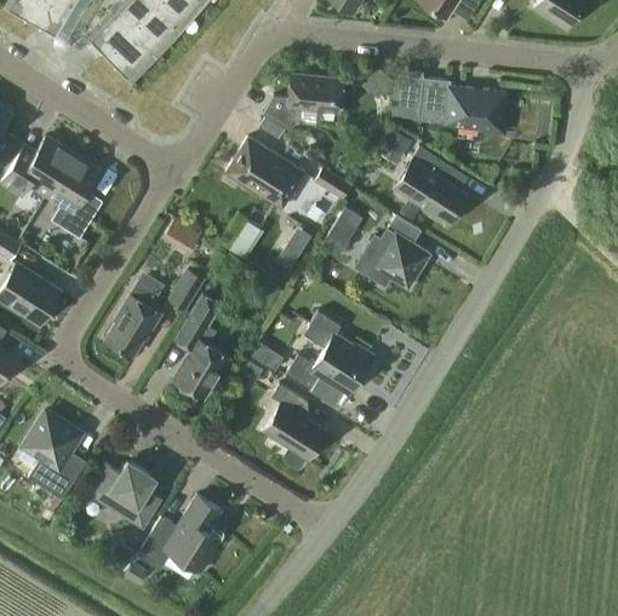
[(16,0),(9,12),(56,38),(57,39),(58,38),(66,26),(75,9),(59,0),(16,0)]
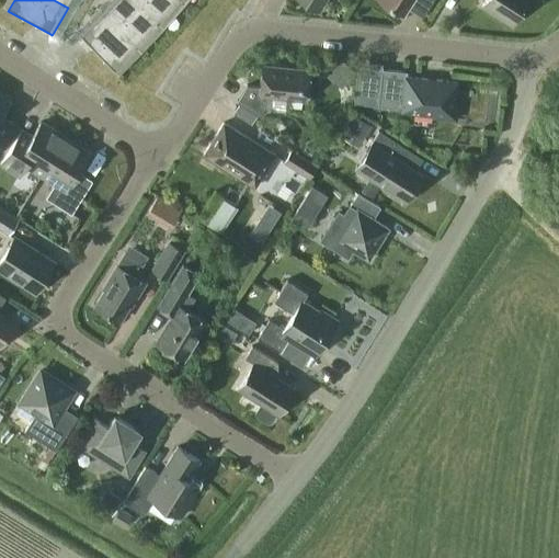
[(159,25),(130,0),(115,0),(102,14),(138,48),(159,25)]
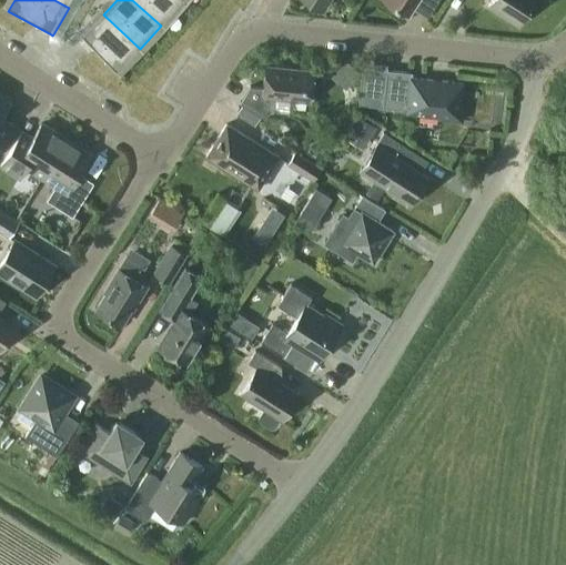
[(179,0),(132,0),(161,26),(182,3),(179,0)]
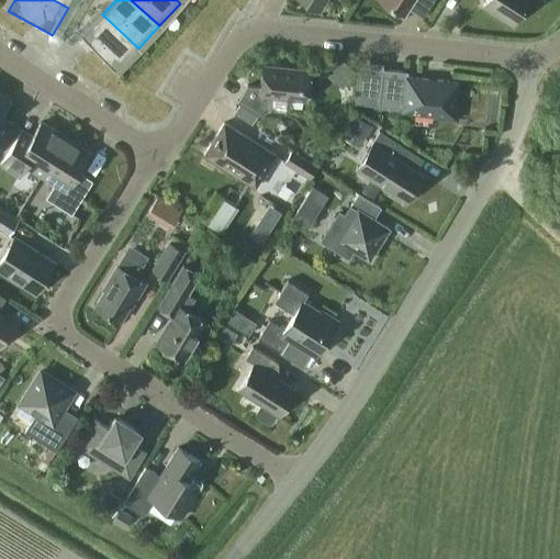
[(301,0),(321,12),(327,0),(301,0)]
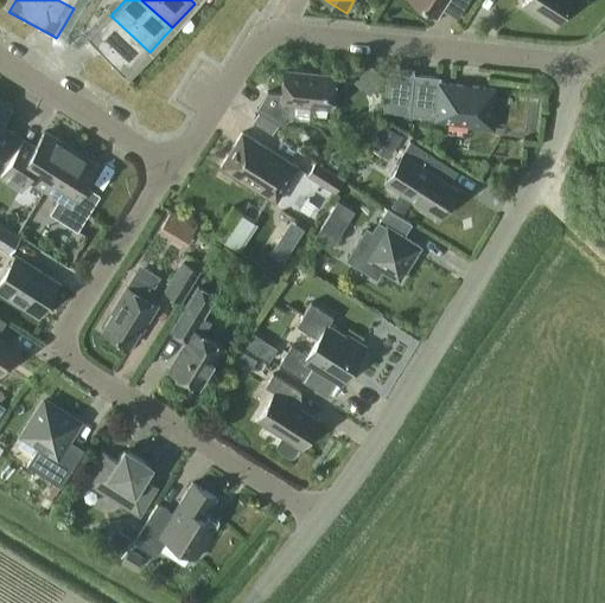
[(408,0),(437,18),(447,0),(408,0)]
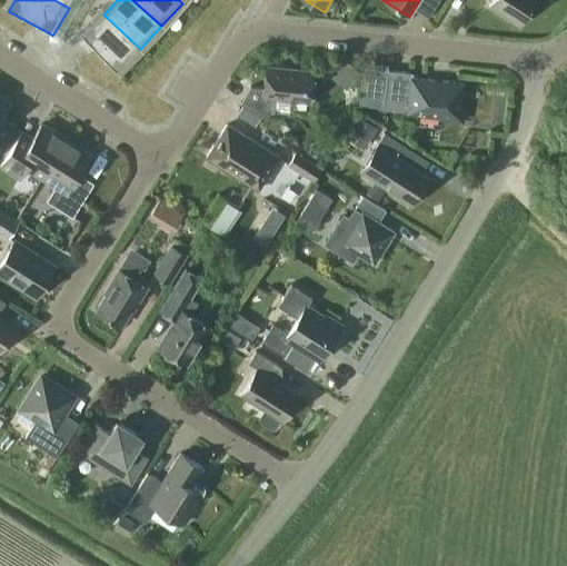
[(494,0),(488,8),(519,28),(536,0),(494,0)]
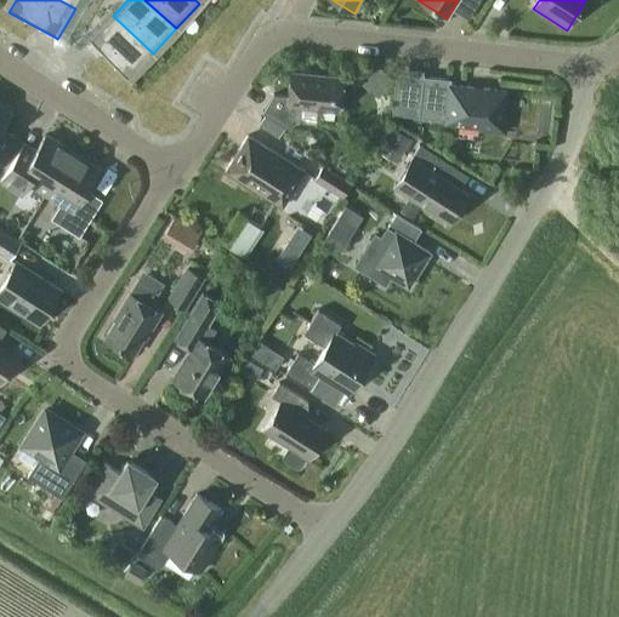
[(129,81),(153,53),(113,16),(90,41),(129,81)]
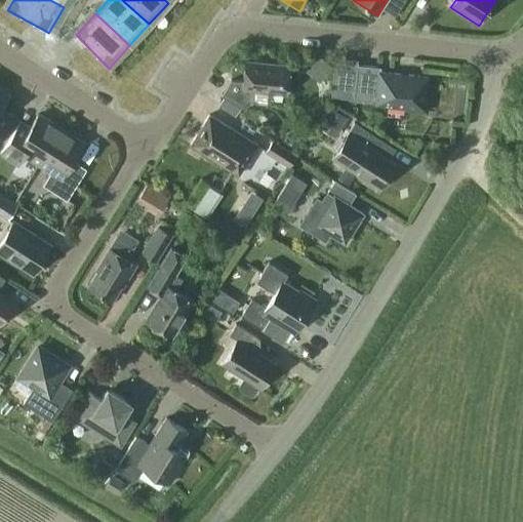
[(334,69),(318,56),(306,73),(321,85),(334,69)]
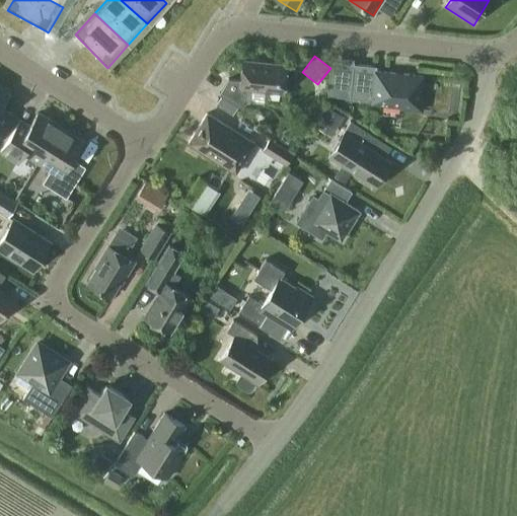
[(287,67),(243,62),(241,82),(229,80),(220,96),(240,109),(245,101),(246,91),(284,94),(287,67)]
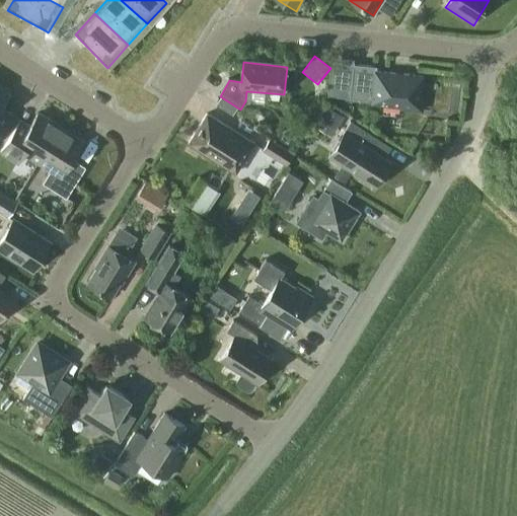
[(376,69),(354,67),(351,99),(372,101),(372,105),(404,108),(404,111),(422,113),(425,79),(375,74),(376,69)]
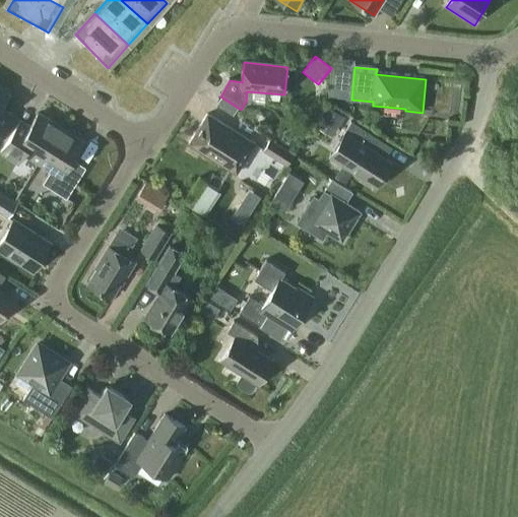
[(10,97),(0,89),(0,134),(13,114),(3,109),(10,97)]
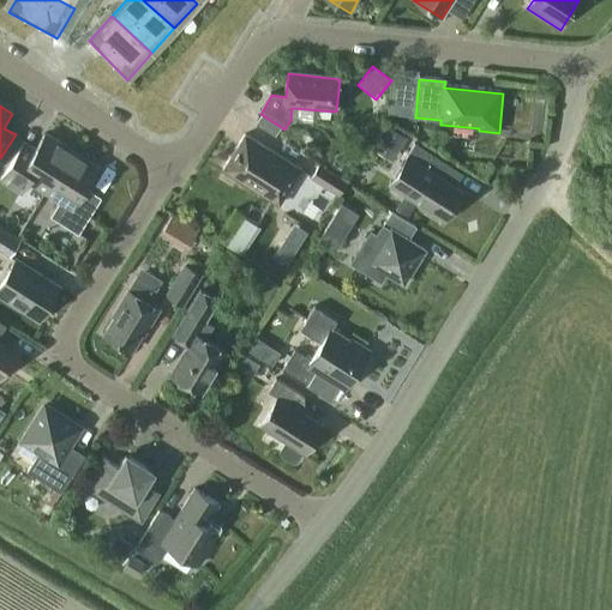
[(394,164),(408,142),(389,130),(375,152),(394,164)]
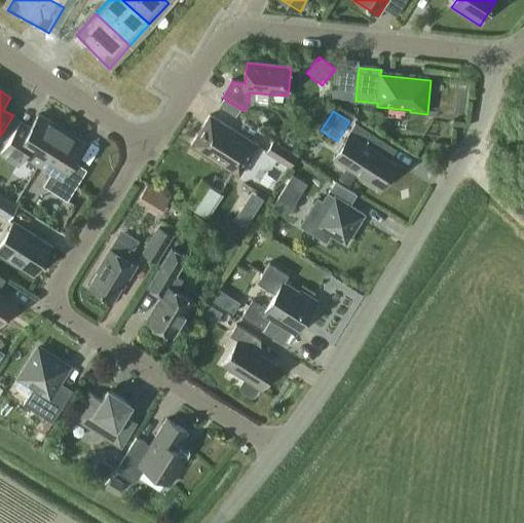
[(40,116),(32,128),(22,121),(1,155),(20,166),(26,156),(39,165),(62,129),(40,116)]
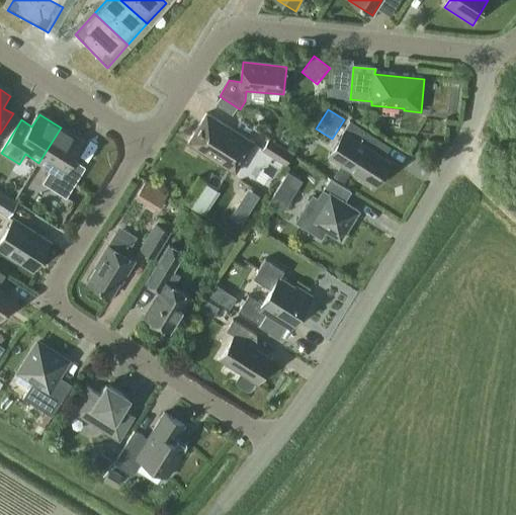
[(253,146),(207,116),(190,145),(236,173),(253,146)]
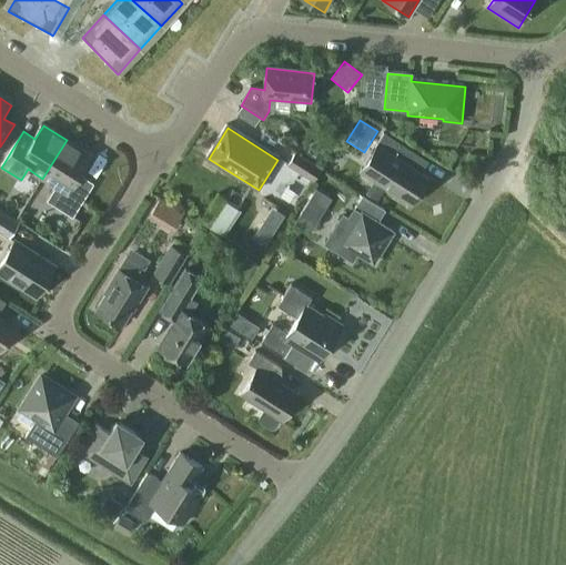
[(420,158),(388,138),(364,174),(413,204),(428,179),(412,169),(420,158)]
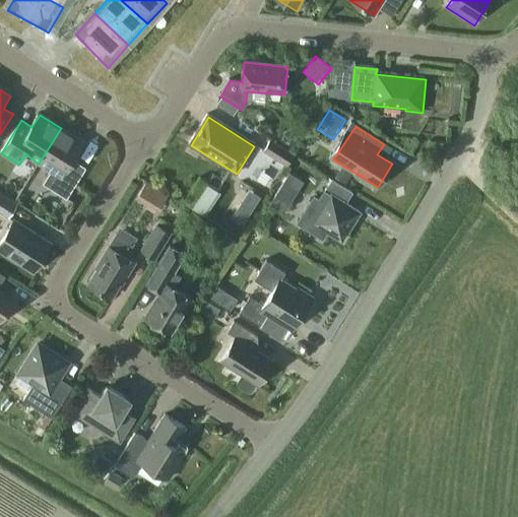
[(84,143),(61,128),(39,164),(52,172),(43,186),(67,200),(86,170),(72,162),(84,143)]
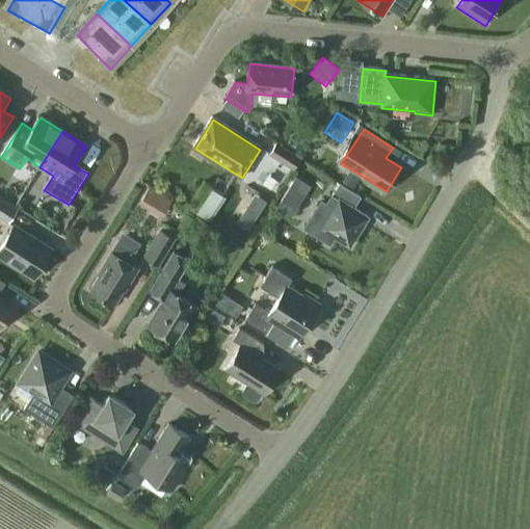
[(307,151),(305,138),(290,140),(293,154),(307,151)]
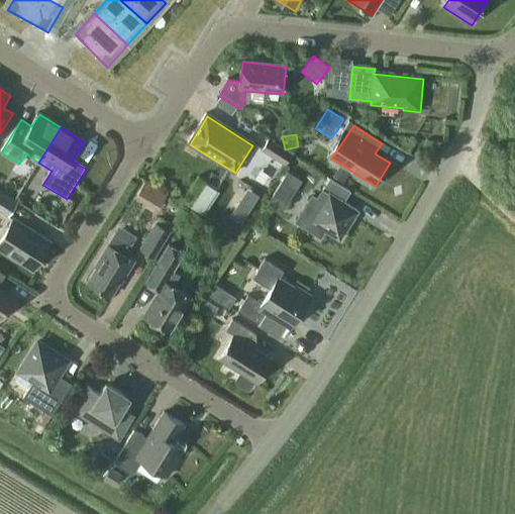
[(285,149),(270,140),(263,151),(286,167),(294,156),(285,149)]
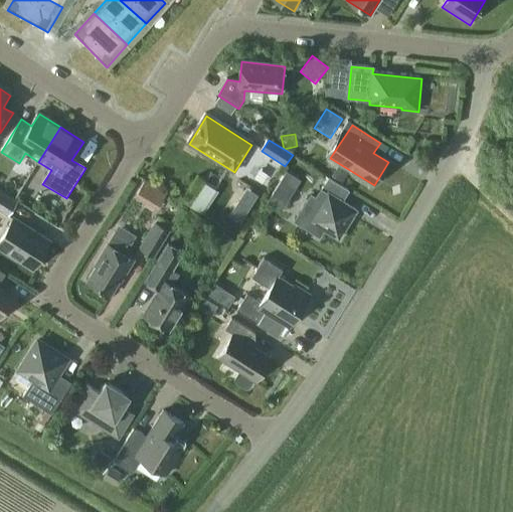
[(349,191),(329,179),(321,190),(327,194),(310,222),(339,240),(357,211),(342,202),(349,191)]
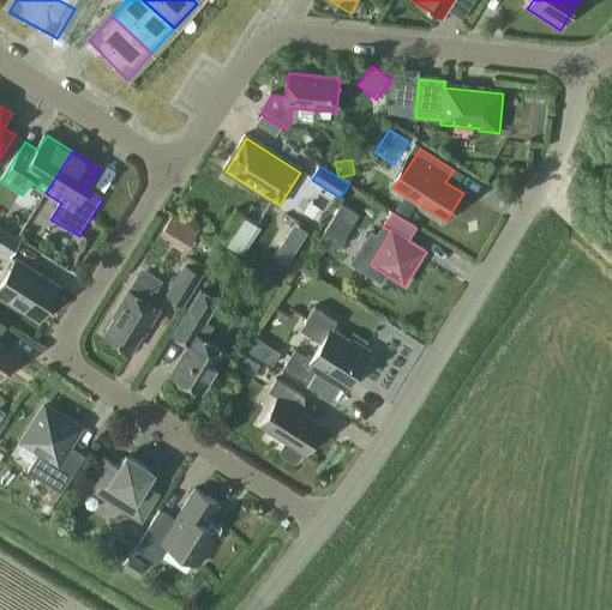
[(196,230),(178,219),(167,239),(185,248),(196,230)]
